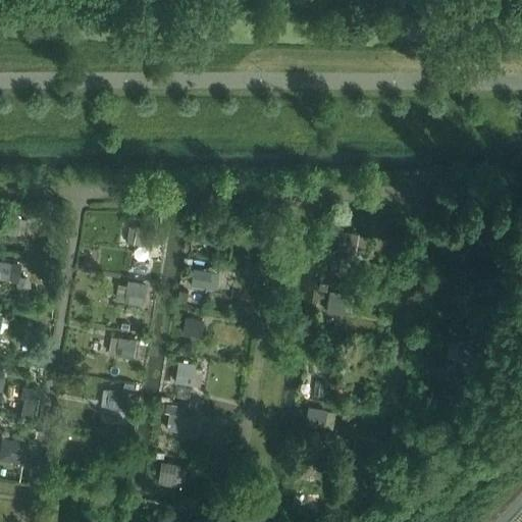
[(0,232),(16,236),(19,217),(0,214),(0,215),(0,232)]
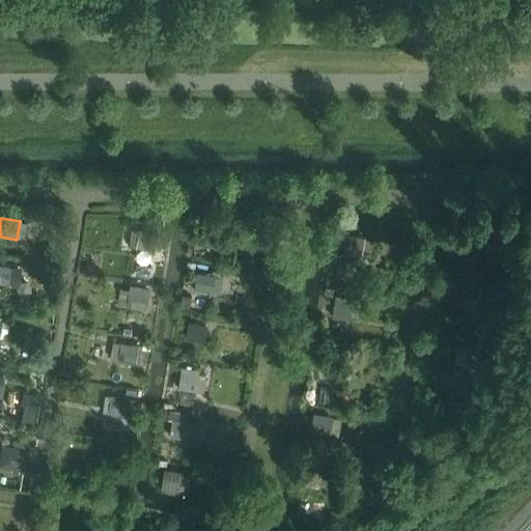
[(156,250),(159,232),(141,230),(138,247),(156,250)]
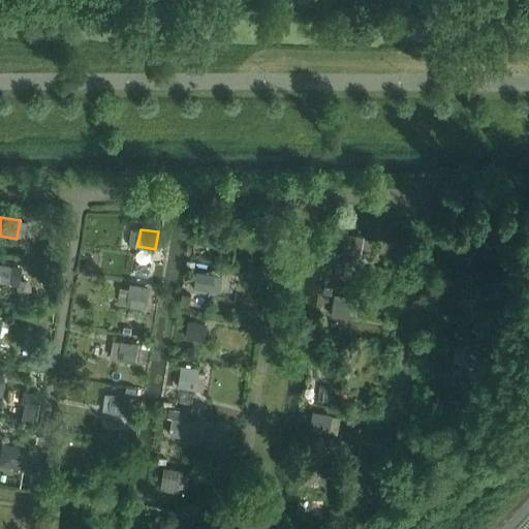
[(346,235),(343,252),(360,255),(363,238),(346,235)]
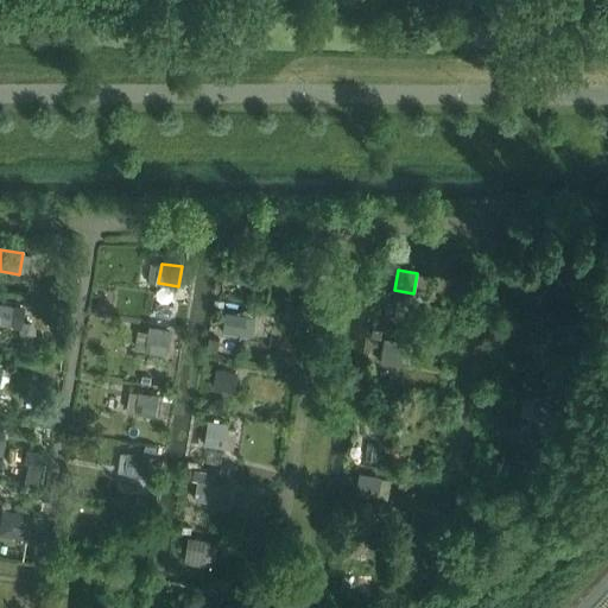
[(0,324),(11,327),(14,305),(0,303),(0,324)]
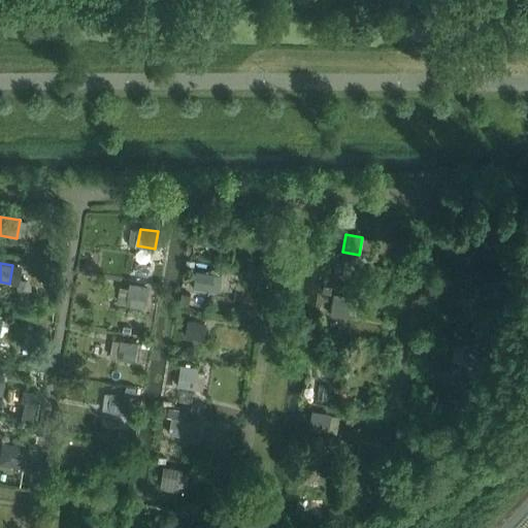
[(212,292),(216,274),(197,271),(194,289),(212,292)]
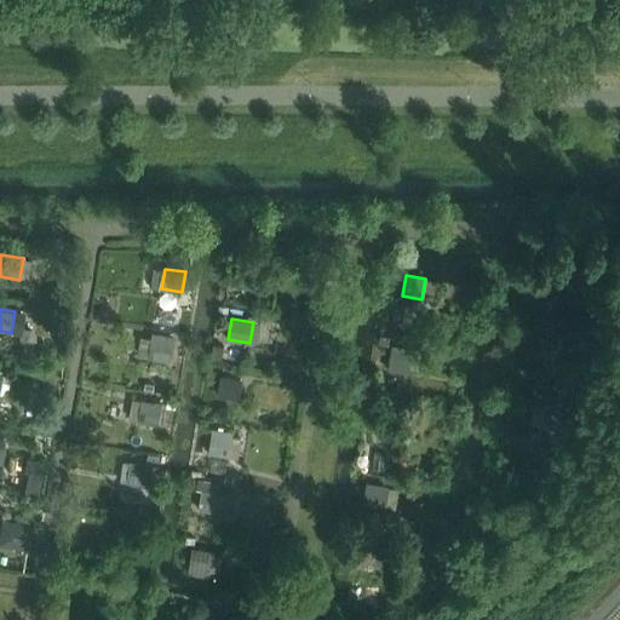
[(171,362),(174,337),(154,333),(149,359),(171,362)]
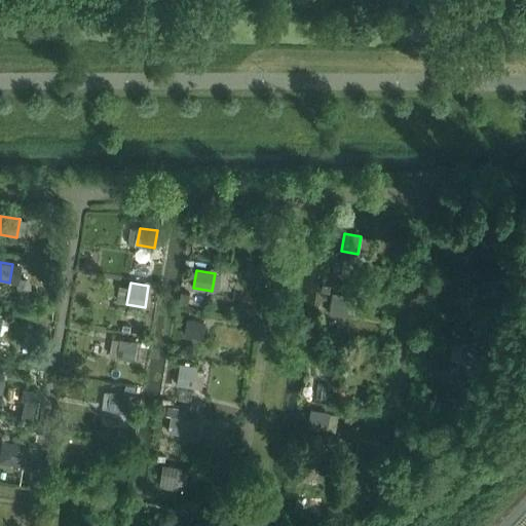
[(474,289),(472,305),(488,308),(491,292),(474,289)]
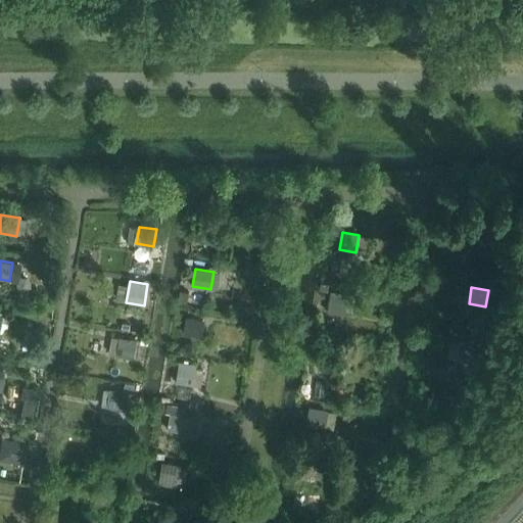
[(346,316),(350,293),(332,290),(328,313),(346,316)]
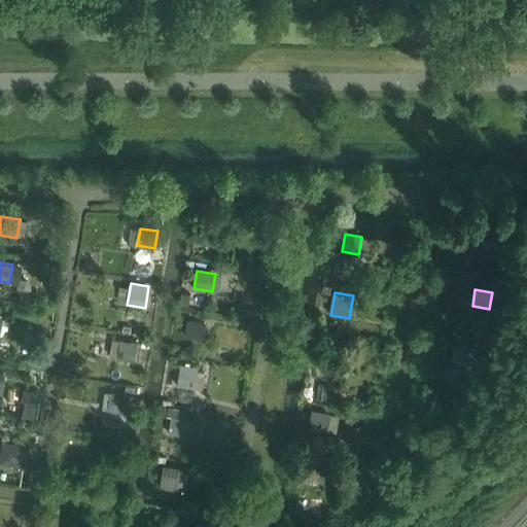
[(188,319),(185,338),(203,341),(206,322),(188,319)]
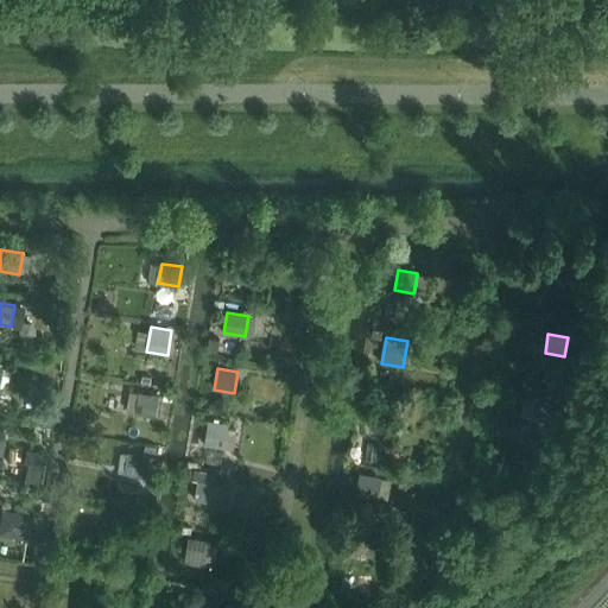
[(157,415),(160,396),(140,392),(137,412),(157,415)]
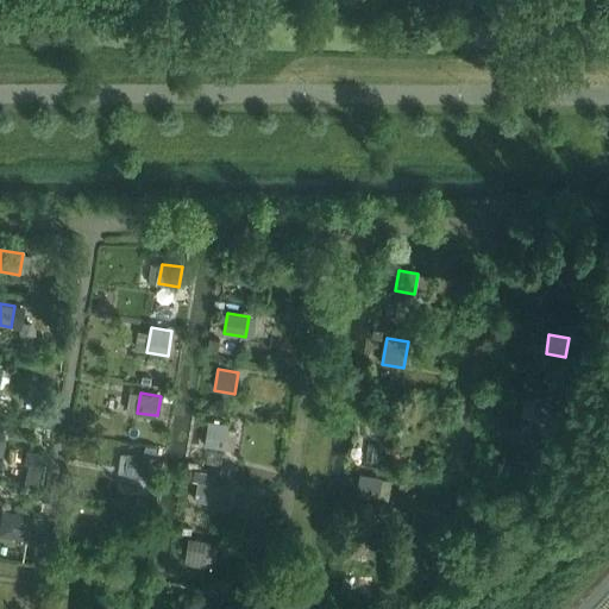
[(558,403),(538,400),(534,420),(554,424),(558,403)]
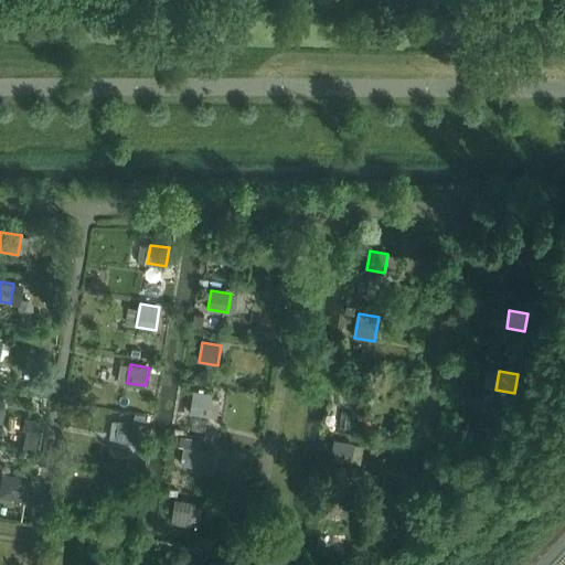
[(368,401),(371,381),(348,377),(344,396),(368,401)]
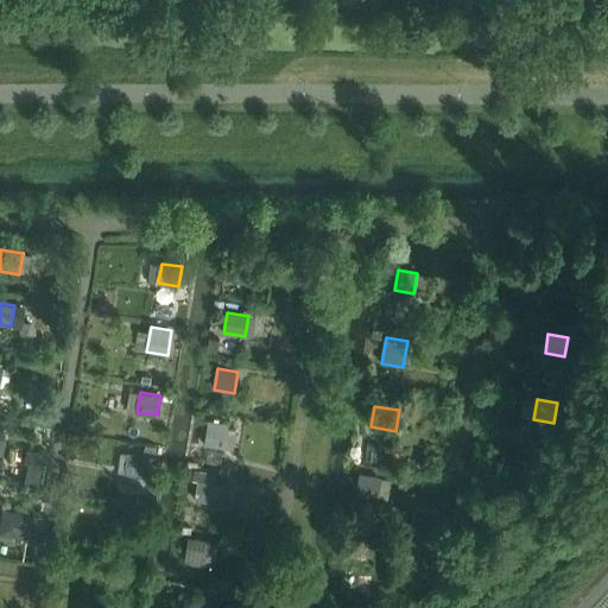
[(226,447),(229,424),(208,420),(204,444),(226,447)]
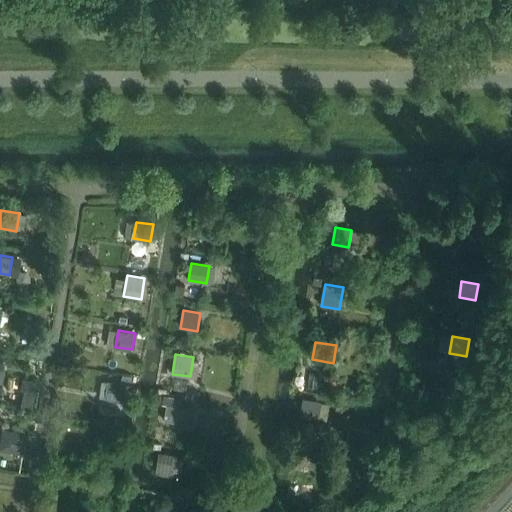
[(110,381),(107,398),(124,401),(126,384),(110,381)]
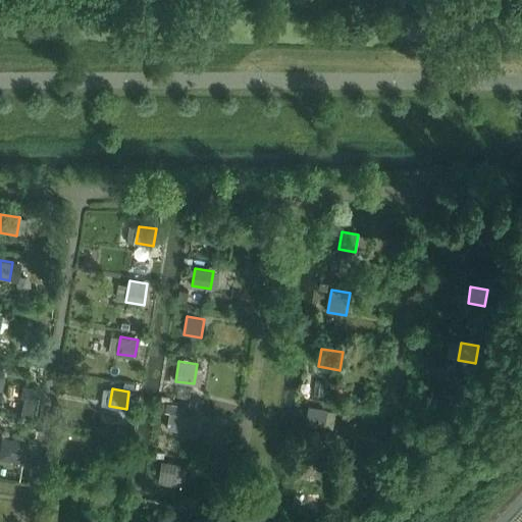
[(326,429),(329,409),(310,406),(306,426),(326,429)]
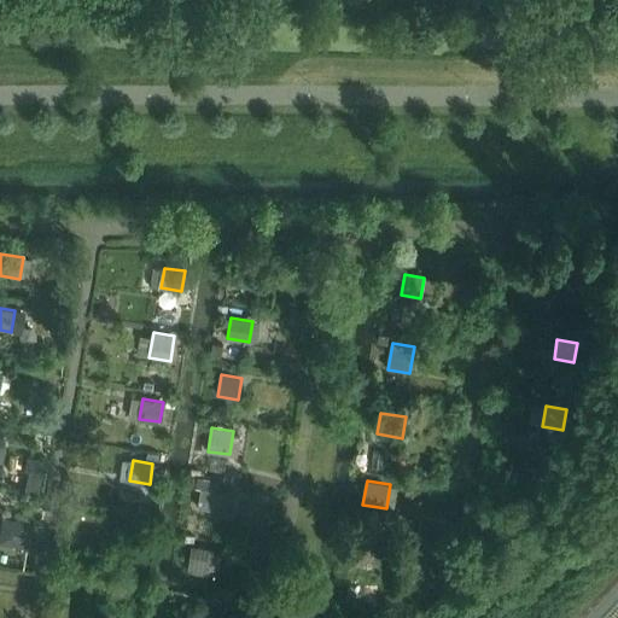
[(221,513),(225,491),(202,488),(199,509),(221,513)]
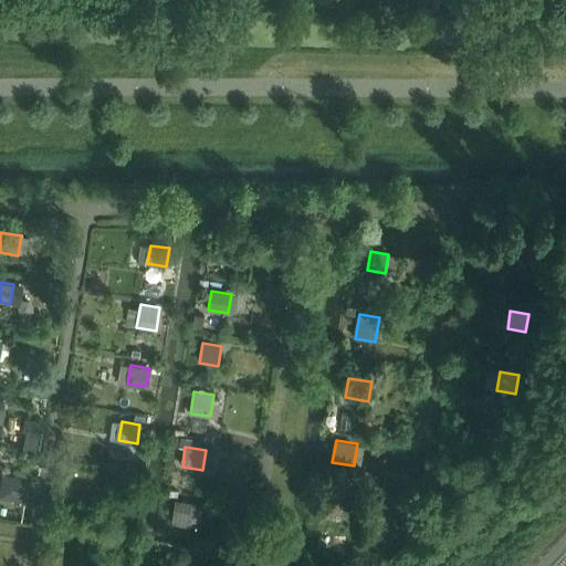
[(128,499),(132,478),(108,474),(105,495),(128,499)]
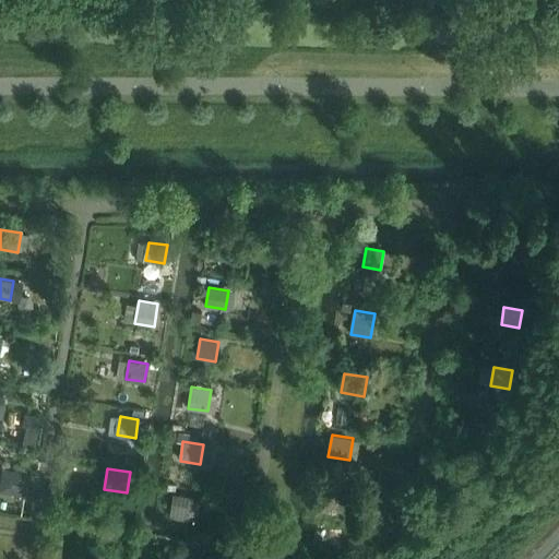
[(190,521),(194,496),(175,494),(170,518),(190,521)]
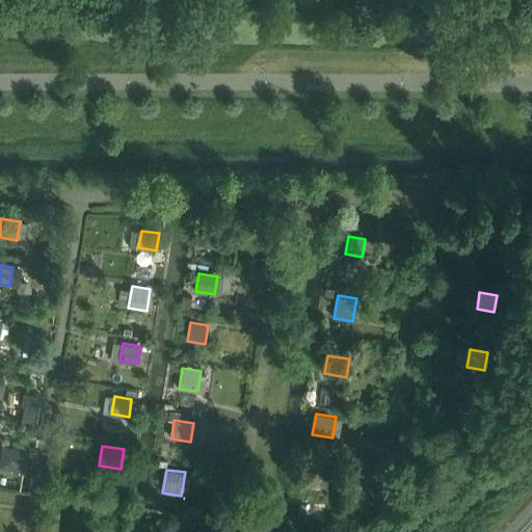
[(307,473),(303,489),(321,493),(324,476),(307,473)]
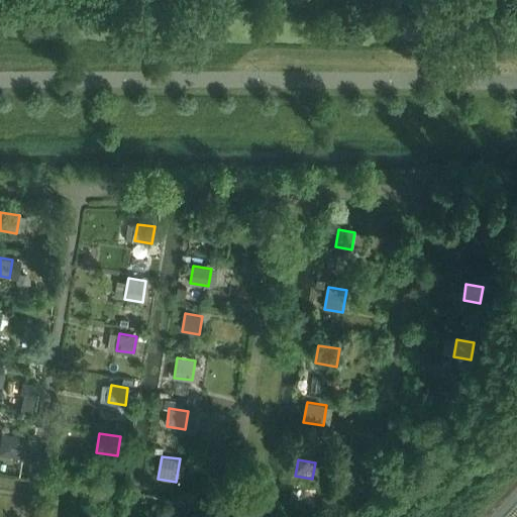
[(153,503),(150,516),(169,516),(171,506),(153,503)]
